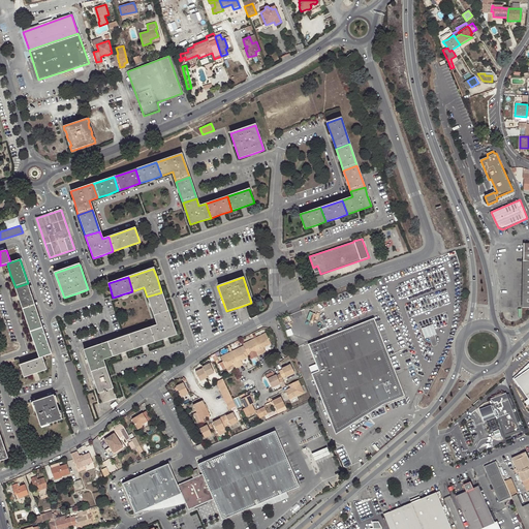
[(36,307),(28,283),(16,287),(19,298),(24,311),(36,307)]
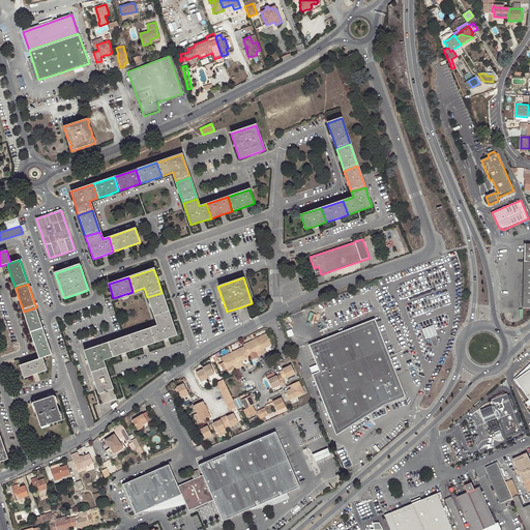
[(162,293),(147,297),(151,308),(154,319),(169,314),(162,293)]
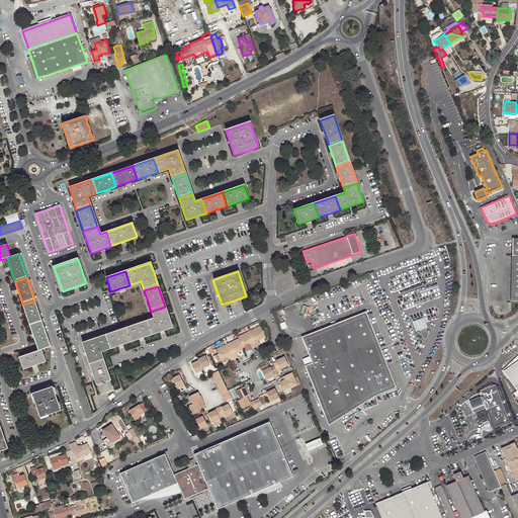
[(44,324),(35,300),(23,305),(26,315),(31,328),(44,324)]
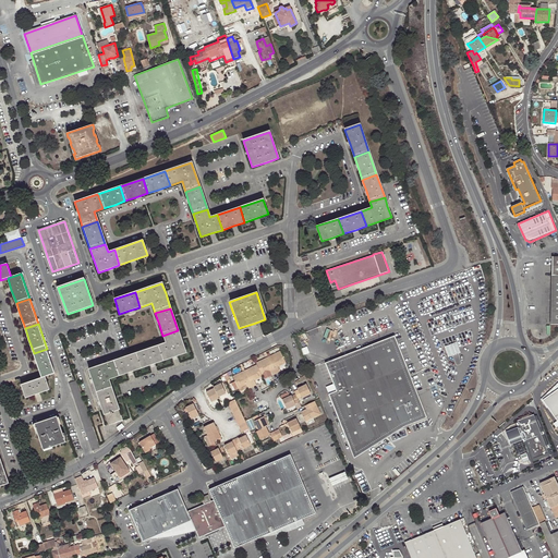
[(178,330),(162,336),(166,343),(156,347),(160,362),(173,358),(185,353),(178,330)]
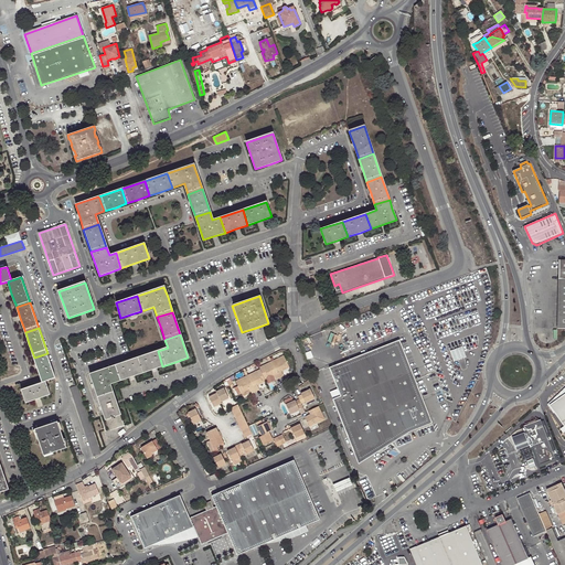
[(407,433),(433,423),(400,340),(329,368),(336,384),(340,396),(332,398),(337,411),(345,407),(348,414),(340,417),(359,465),(395,440),(407,433)]
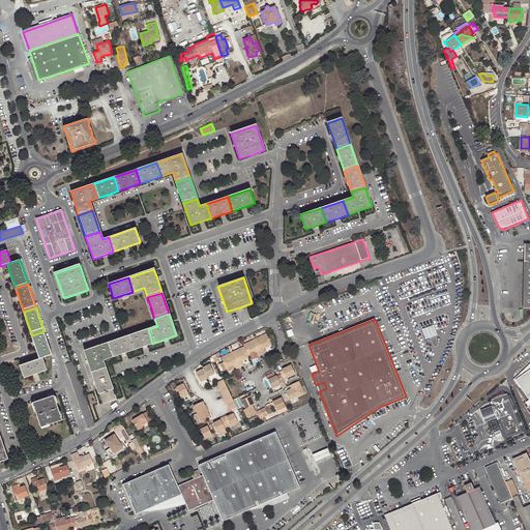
[(427,339),(438,334),(435,324),(423,328),(427,339)]
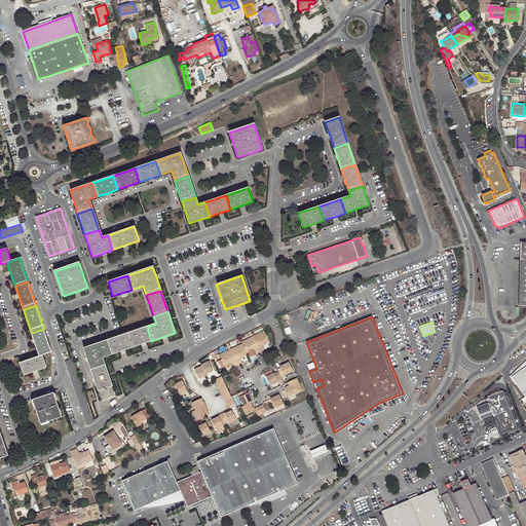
[(151,341),(147,327),(125,334),(130,348),(142,344),(151,341)]
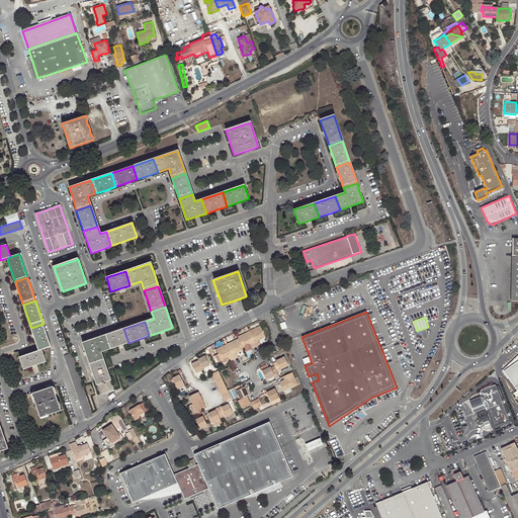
[(51,346),(44,324),(31,328),(34,337),(38,350),(41,349),(51,346)]
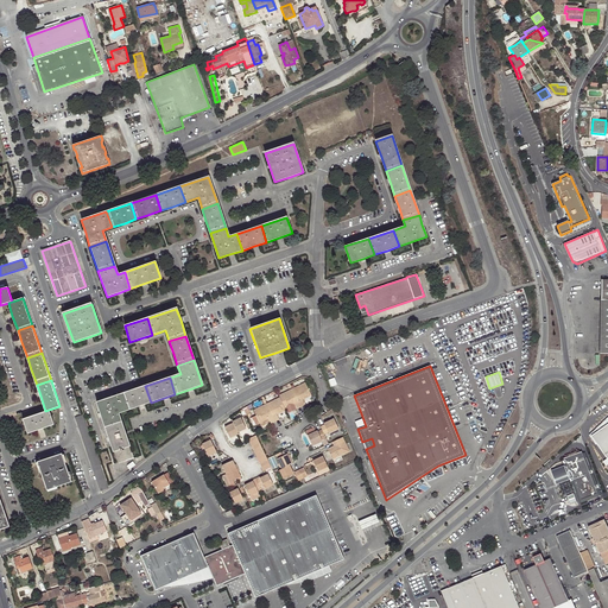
[(304,382),(291,388),(299,406),(304,404),(302,399),(311,394),(304,382)]
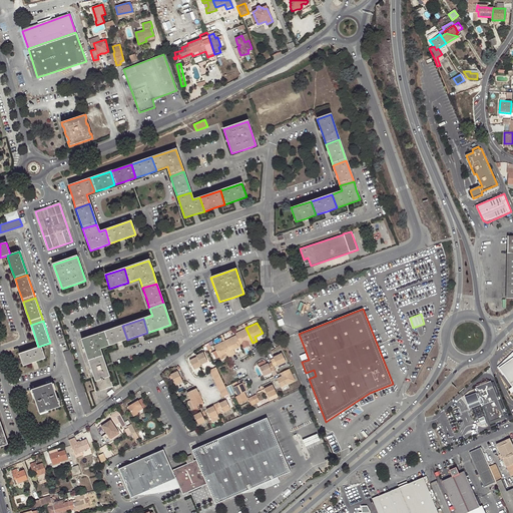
[(127,340),(122,326),(102,333),(107,347),(117,343),(127,340)]
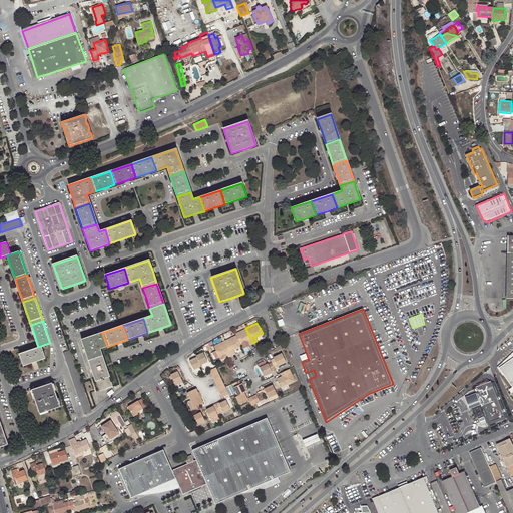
[(234,334),(235,336),(239,344),(247,340),(249,344),(252,343),(245,328),(234,334)]
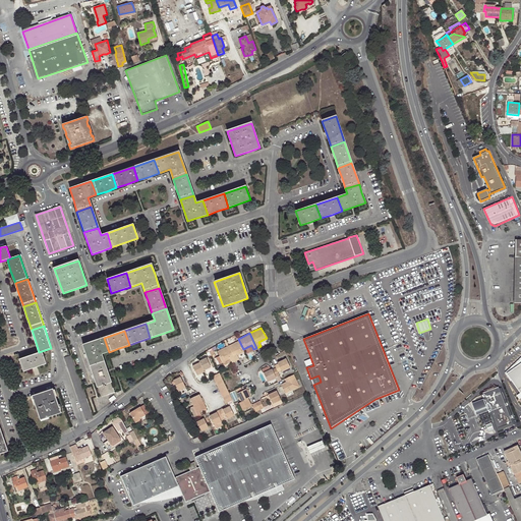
[(109,352),(104,338),(82,345),(87,355),(91,368),(105,364),(102,354),(109,352)]
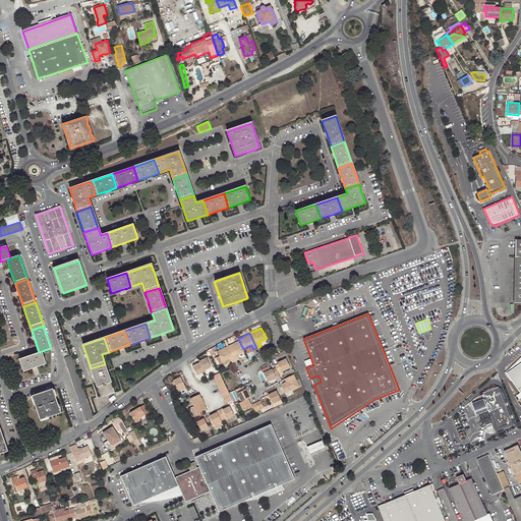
[(239,341),(228,346),(235,361),(239,359),(236,355),(244,351),(243,349),(239,341)]
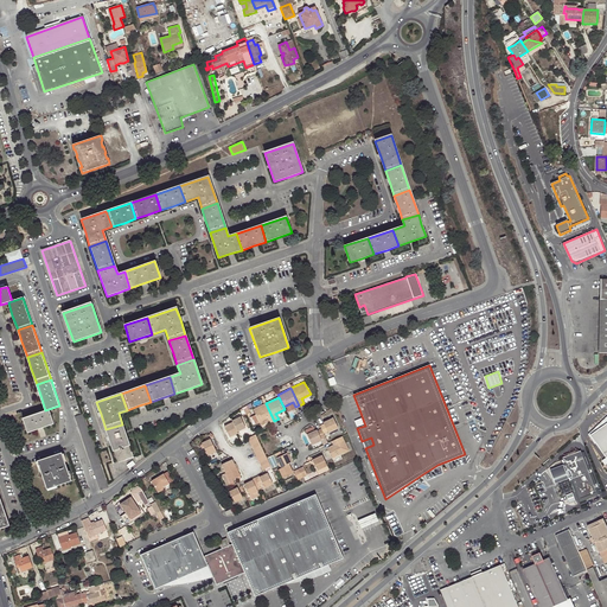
[(274,421),(266,403),(253,410),(259,422),(268,417),(270,422),(274,421)]
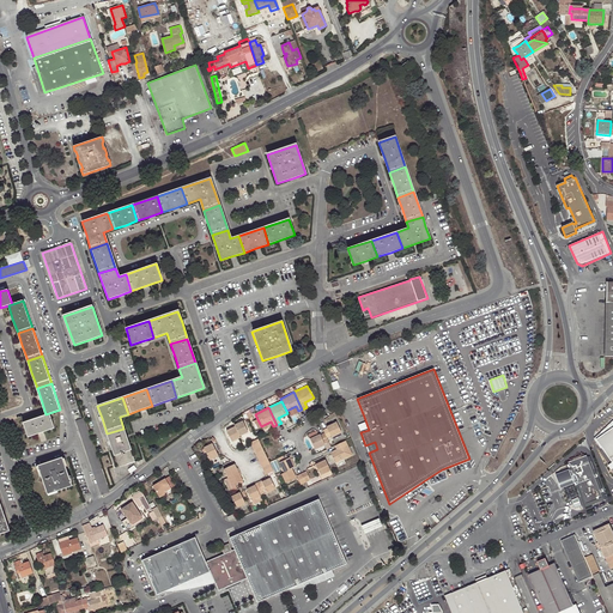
[(46,414),(23,423),(28,437),(41,432),(54,429),(49,413),(46,414)]
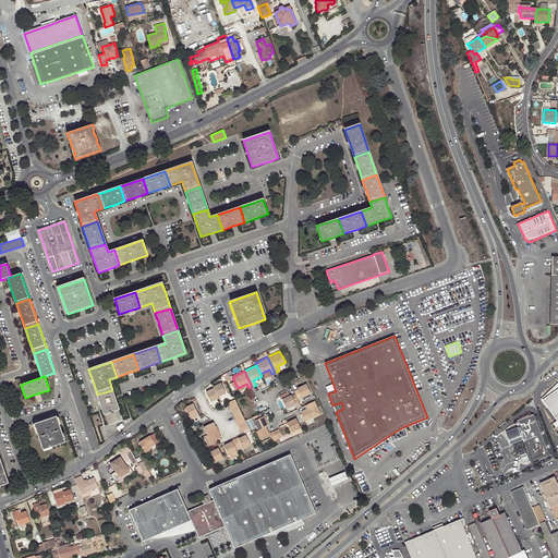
[(70,384),(93,451),(99,448),(99,446),(76,380),(70,384)]
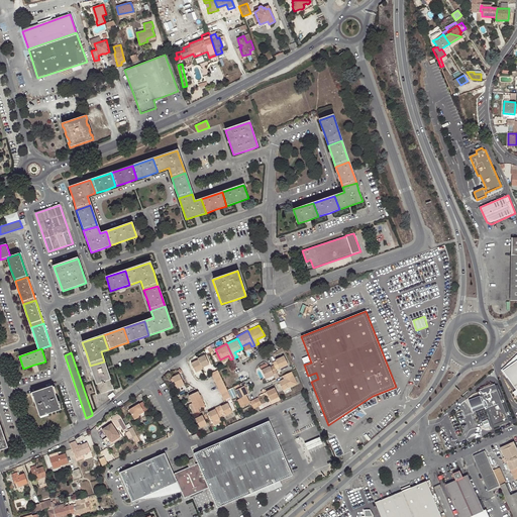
[(198,360),(191,363),(196,373),(203,370),(202,368),(209,365),(205,355),(198,358),(198,360)]
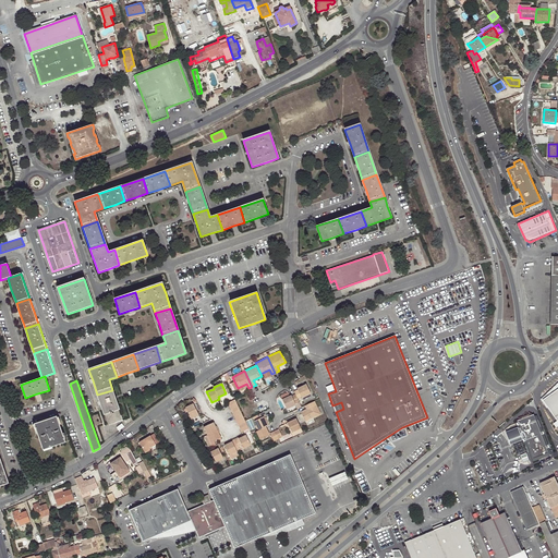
[(246,384),(238,388),(240,392),(249,388),(246,384)]
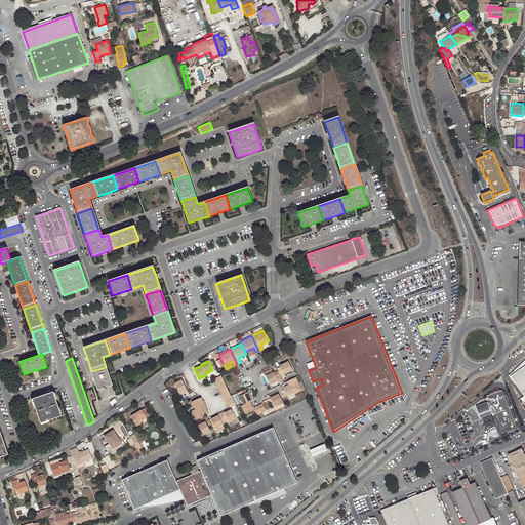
[(280,367),(276,368),(278,371),(279,375),(283,373),(283,374),(292,370),(287,361),(279,365),(280,367)]
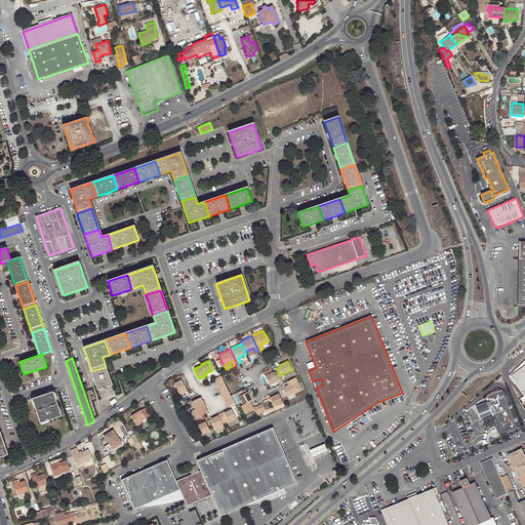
[(524,396),(524,366),(511,376),(524,396)]
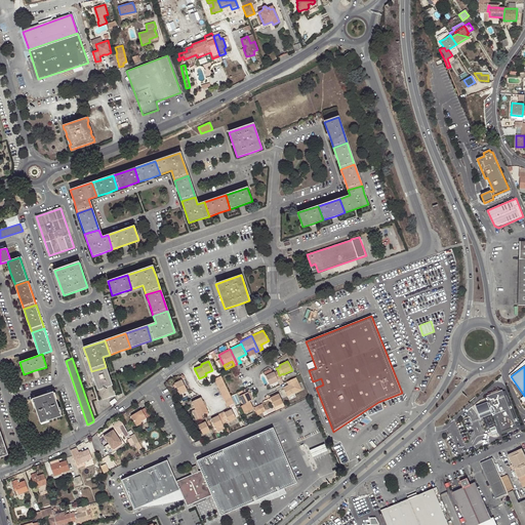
[(106,367),(91,371),(96,386),(99,393),(113,389),(106,367)]
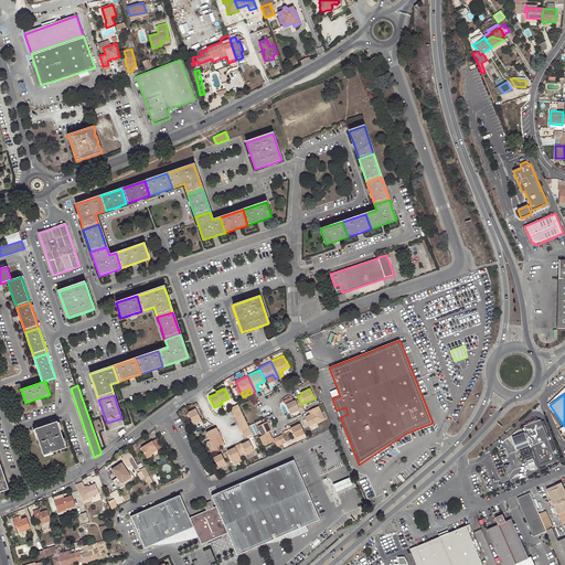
[(299,408),(302,406),(300,404),(299,400),(296,401),(295,401),(286,404),(290,414),(299,409),(299,408)]
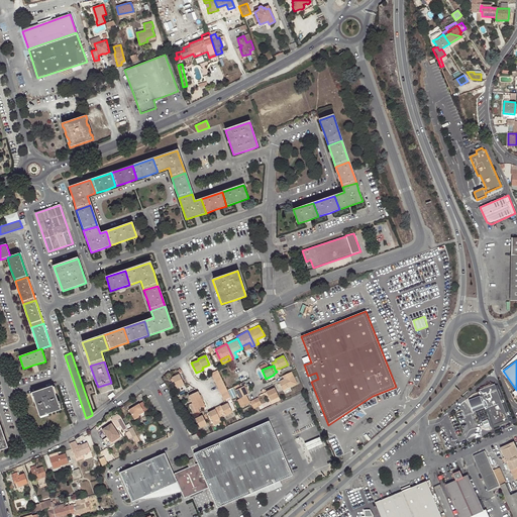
[(227,390),(218,371),(211,374),(224,401),(230,398),(227,390)]
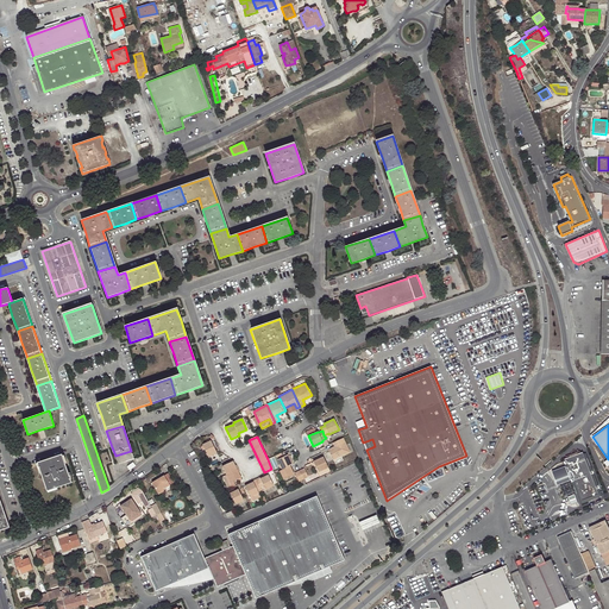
[(350,451),(343,438),(333,443),(336,446),(328,450),(334,459),(350,451)]
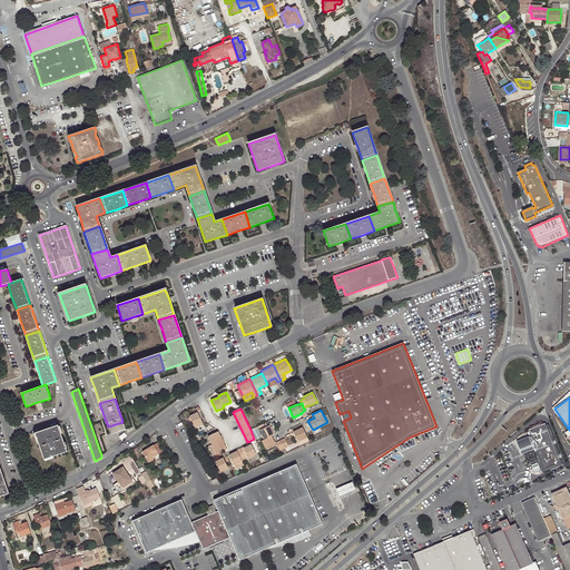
[(343,421),(351,418),(349,411),(340,414),(343,421)]
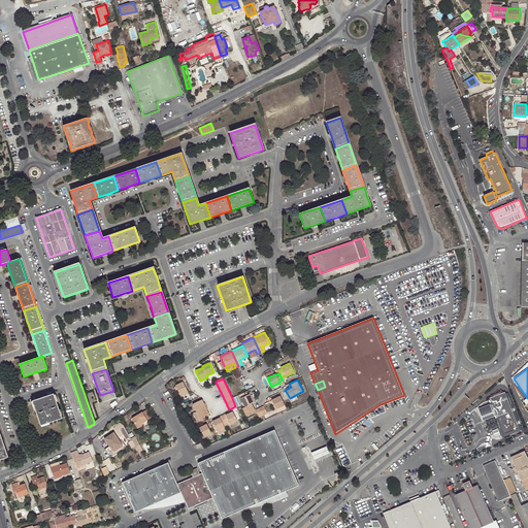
[(183,382),(175,386),(180,396),(189,393),(183,382)]
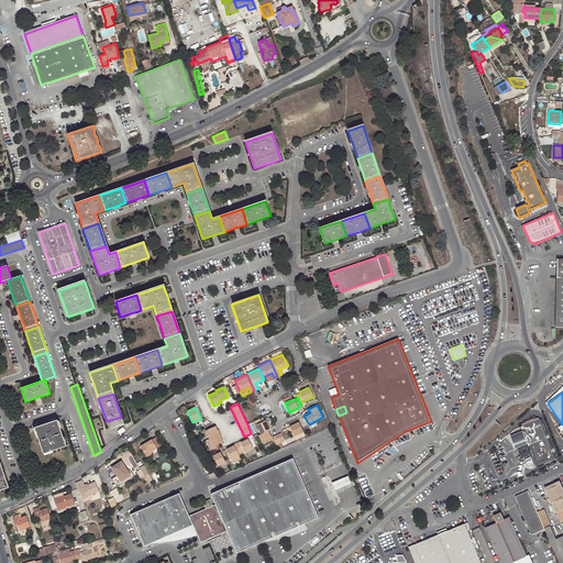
[(267,420),(266,416),(258,419),(260,423),(256,426),(261,433),(267,430),(269,429),(266,421),(267,420)]
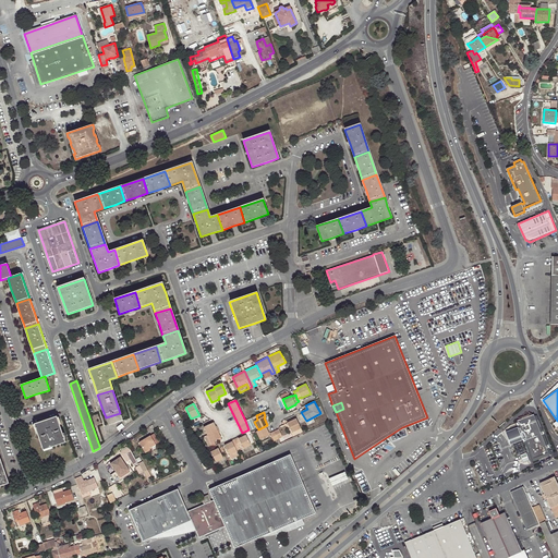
[(120,413),(106,417),(108,425),(123,421),(120,413)]
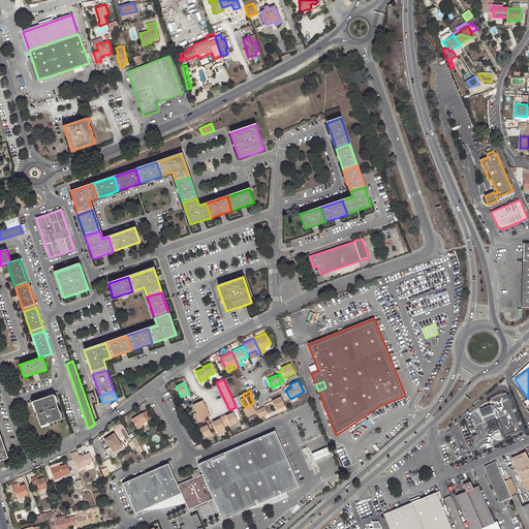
[(62,419),(54,395),(43,398),(32,402),(41,427),(62,419)]
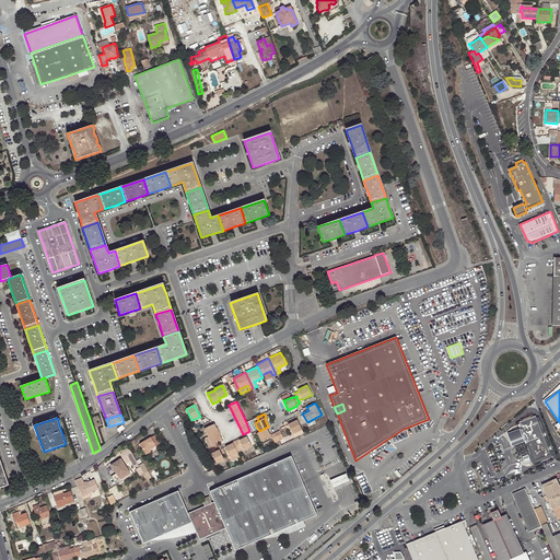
[(301,429),(296,420),(288,424),(292,433),(301,429)]
